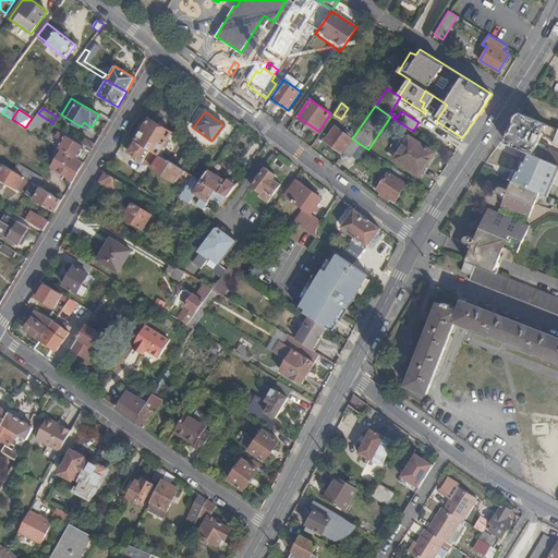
[(354,135),(367,117),(362,113),(350,131),(351,133),(349,135),(336,126),(325,141),(341,153),(353,134),(354,135)]
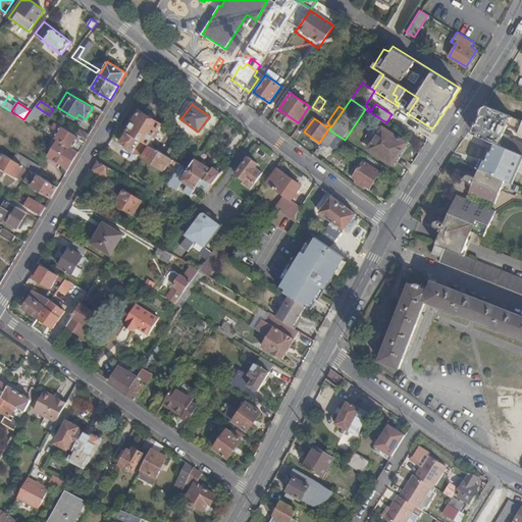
[(521,121),(494,110),(486,107),(473,135),(490,143),(492,143),(521,155),(521,143),(510,138),(507,134),(505,134),(508,124),(511,125),(510,128),(520,133),(519,135),(521,136),(521,121)]
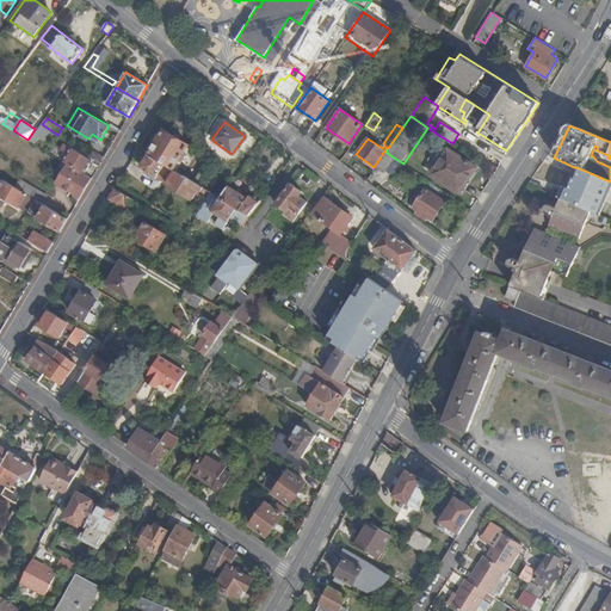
[(165,130),(149,154),(174,170),(189,146),(165,130)]
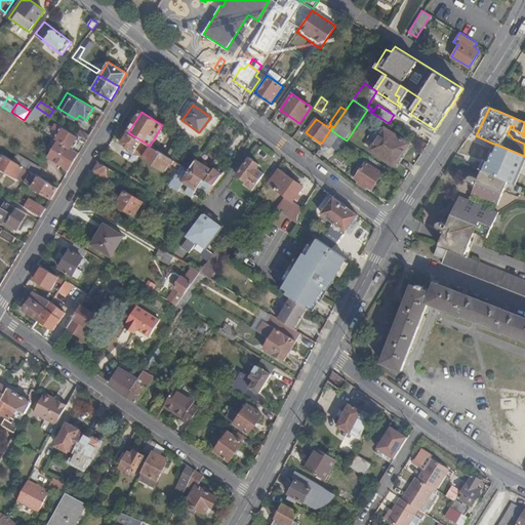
[(57,140),(72,149),(78,137),(56,124),(53,128),(59,132),(56,138),(57,140)]
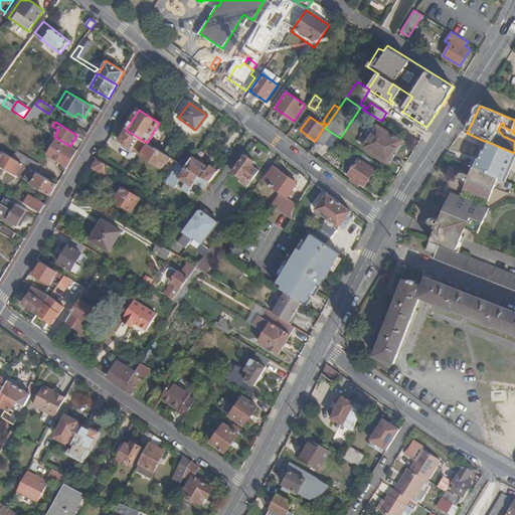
[(400,140),(377,125),(364,147),(387,162),(400,140)]
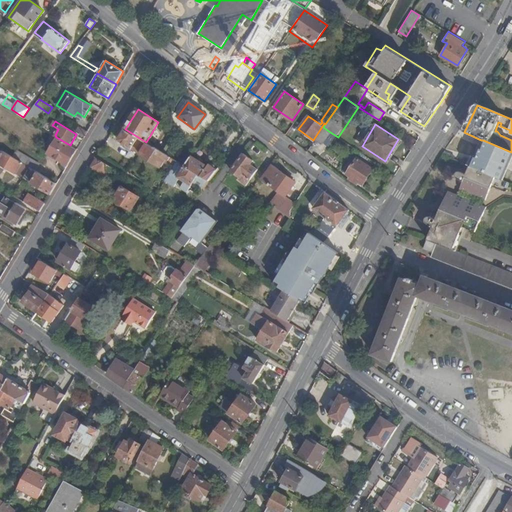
[(84,136),(87,132),(78,126),(75,131),(84,136)]
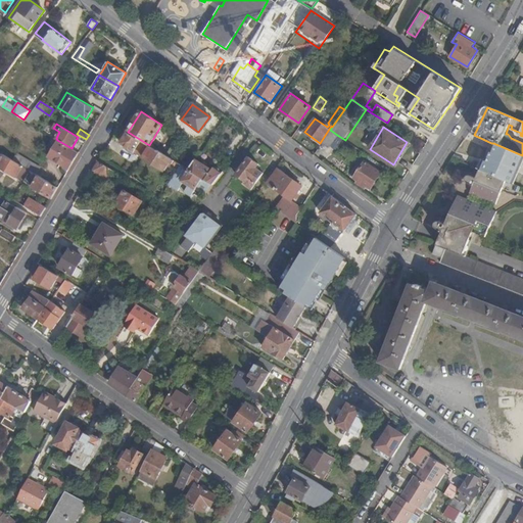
[(330,130),(322,143),(329,147),(337,135),(330,130)]
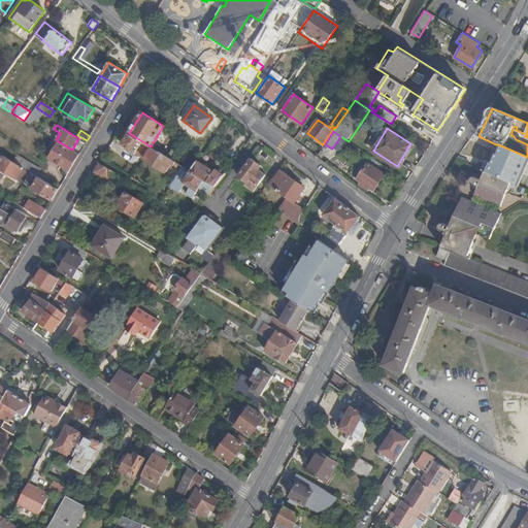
[(151,146),(129,133),(122,145),(131,151),(135,154),(143,159),(146,155),(151,146)]
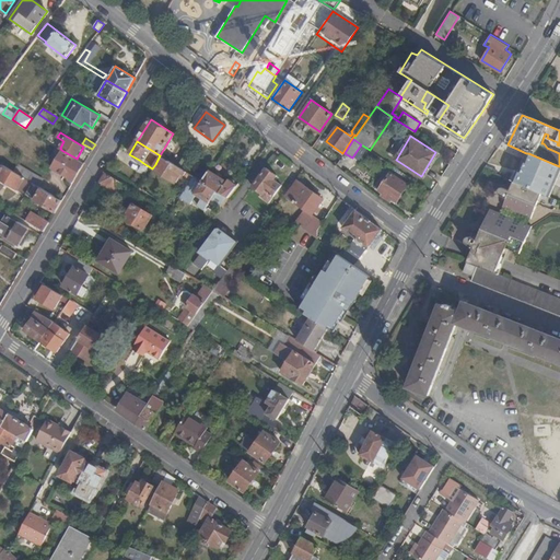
[(73,181),(84,163),(77,159),(61,150),(51,166),(73,181)]
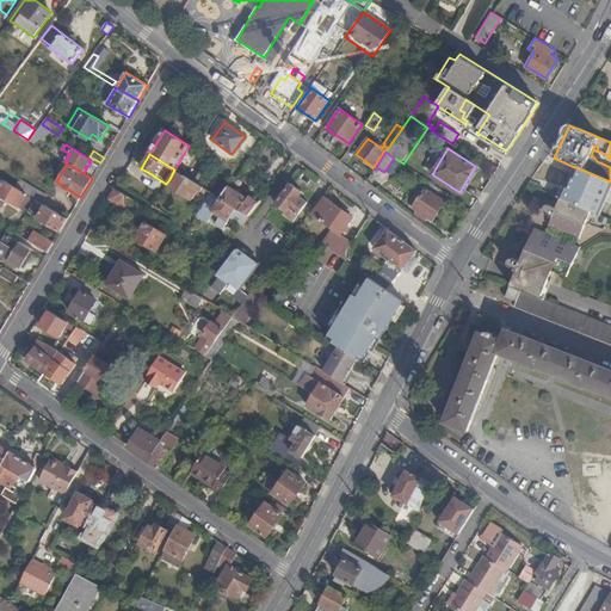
[(576,167),(574,167),(555,197),(559,198),(563,187),(565,189),(569,178),(571,178),(576,167)]
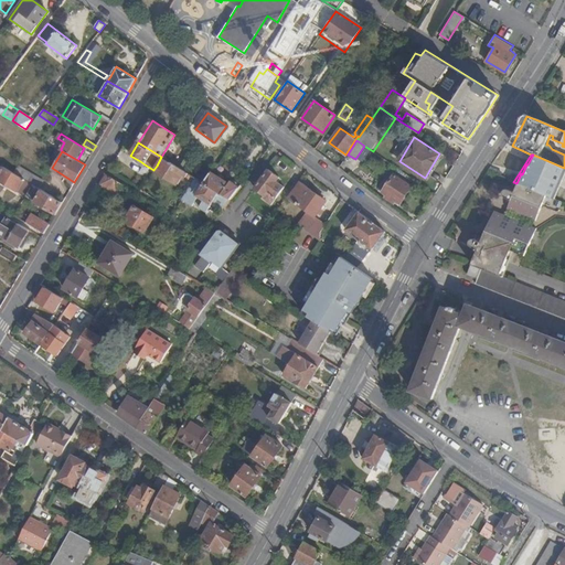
[(564,168),(533,155),(528,164),(526,164),(522,174),(521,173),(516,183),(519,184),(546,195),(552,198),(564,168)]
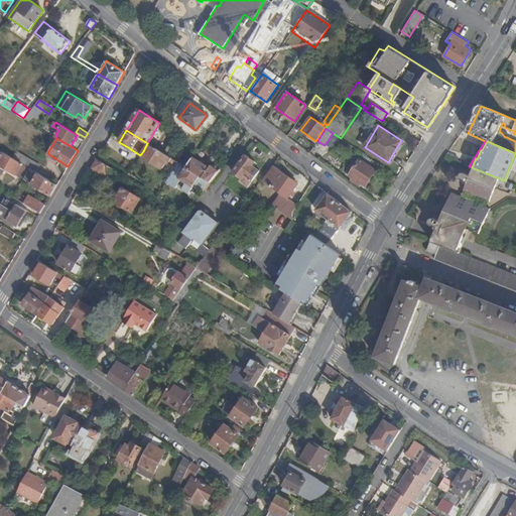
[(172,158),(165,154),(148,144),(142,155),(162,168),(166,160),(169,162),(172,158)]
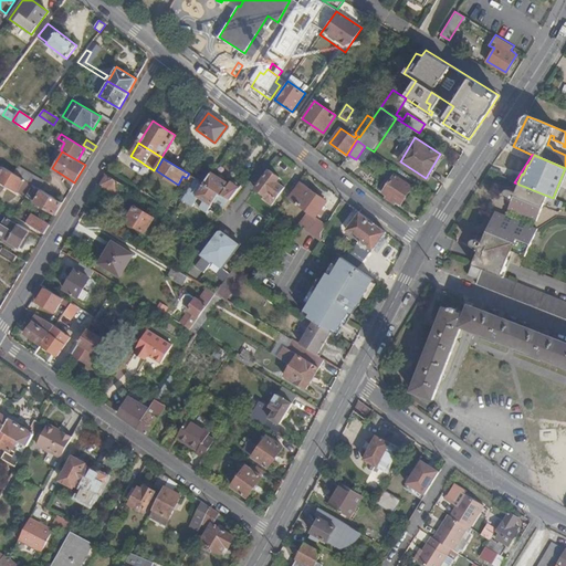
[(0,174),(0,179),(27,196),(33,185),(16,174),(4,167),(0,174)]
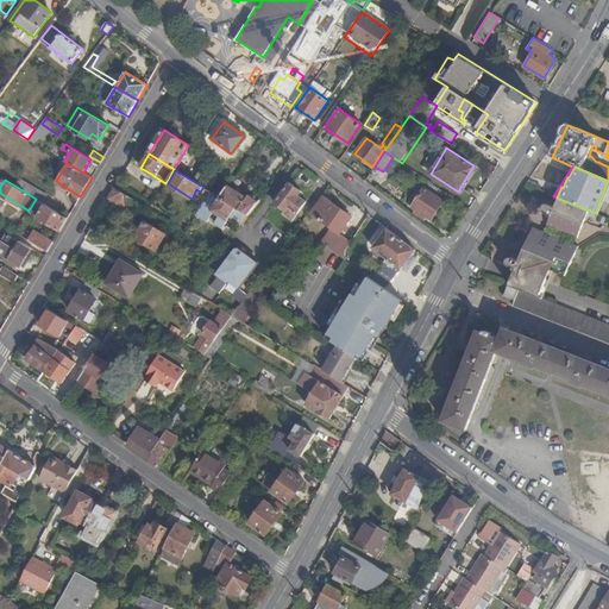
[(36,199),(43,202),(48,195),(22,180),(17,187),(36,199)]
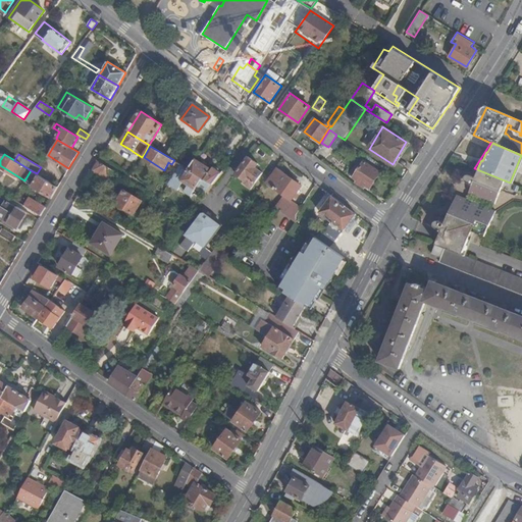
[(521,159),(521,155),(510,183),(513,184),(521,159)]
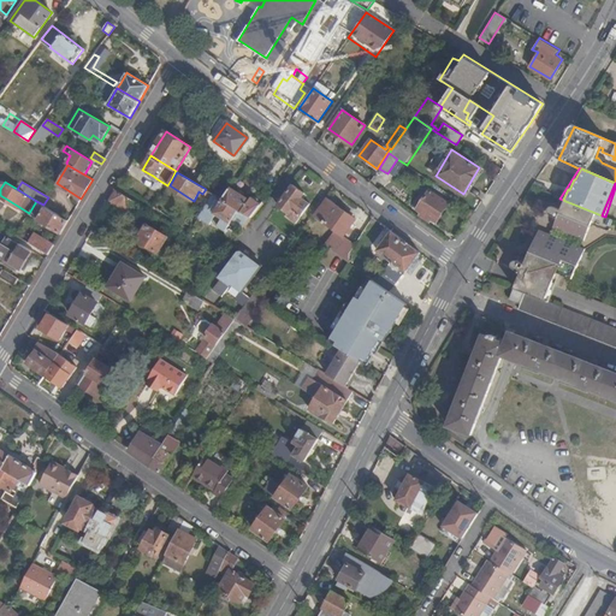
[(295,224),(309,205),(301,199),(304,194),(292,185),(279,205),(290,213),(286,218),(295,224)]
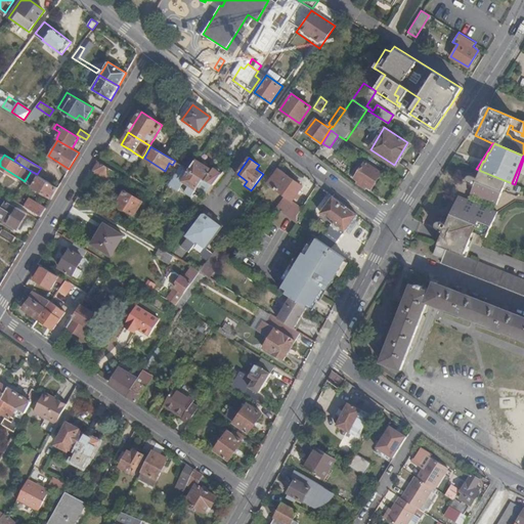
[(212,170),(197,160),(189,170),(204,178),(214,184),(217,180),(223,173),(214,167),(212,170)]
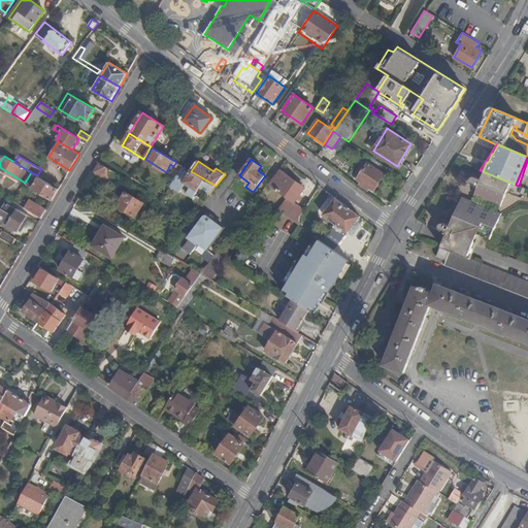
[(367,185),(369,187),(374,190),(385,174),(368,163),(357,179),(361,182),(360,185),(365,189),(367,185)]
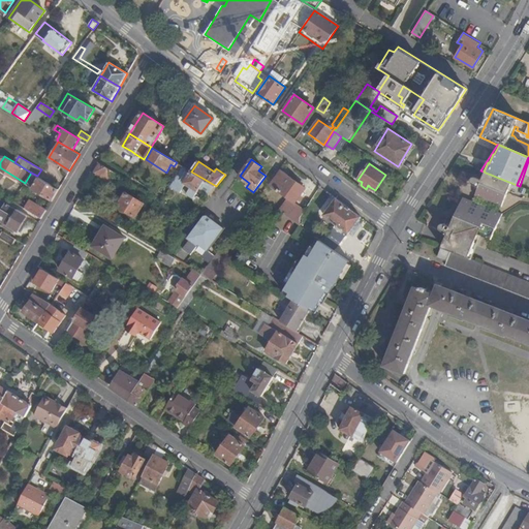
[(98,164),(93,174),(111,184),(115,178),(117,175),(98,164)]
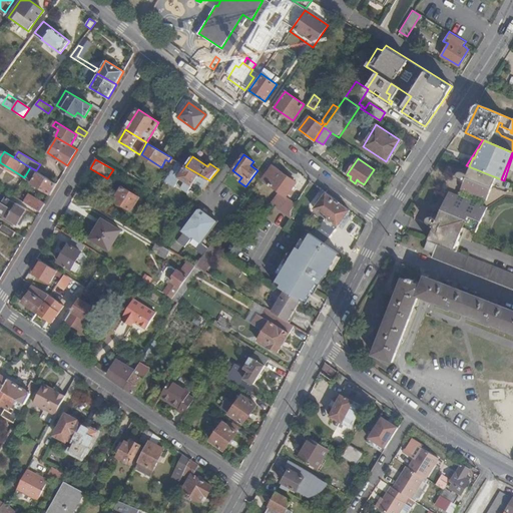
[(185,166),(177,161),(165,180),(175,186),(180,178),(192,185),(194,181),(199,174),(185,166)]
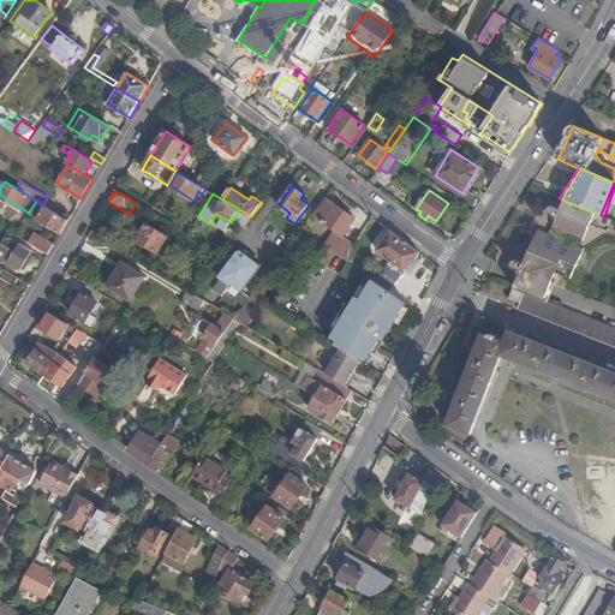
[(344,236),(356,220),(327,199),(315,215),(344,236)]
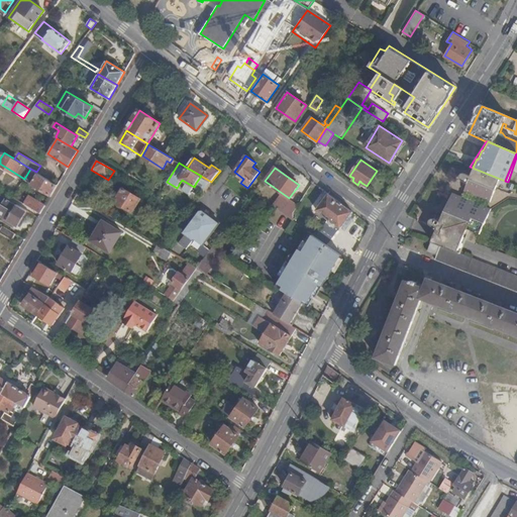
[(50,195),(58,184),(36,172),(30,169),(24,179),(50,195)]
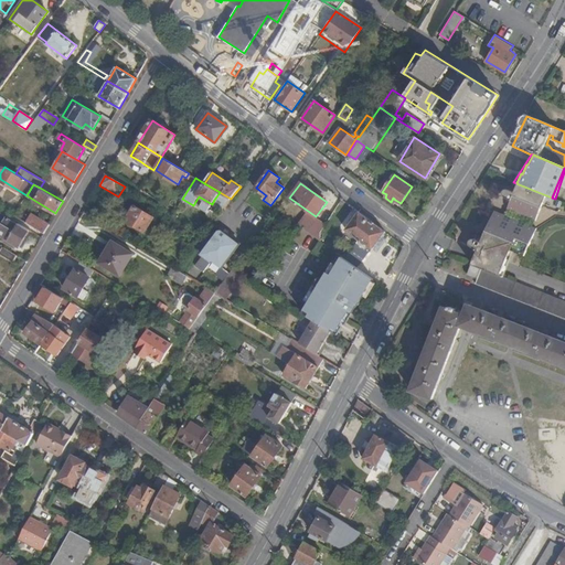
[(546,195),(519,184),(514,193),(509,191),(505,190),(503,192),(503,195),(505,198),(512,201),(508,210),(536,221),(546,195)]
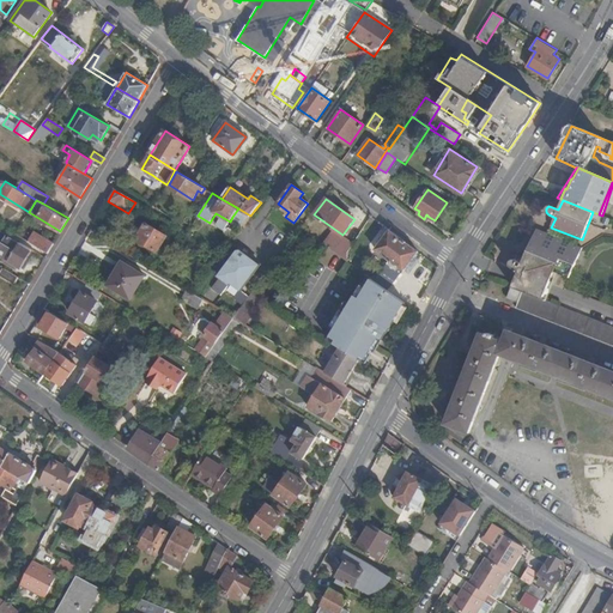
[(232,217),(244,224),(250,216),(238,208),(232,217)]
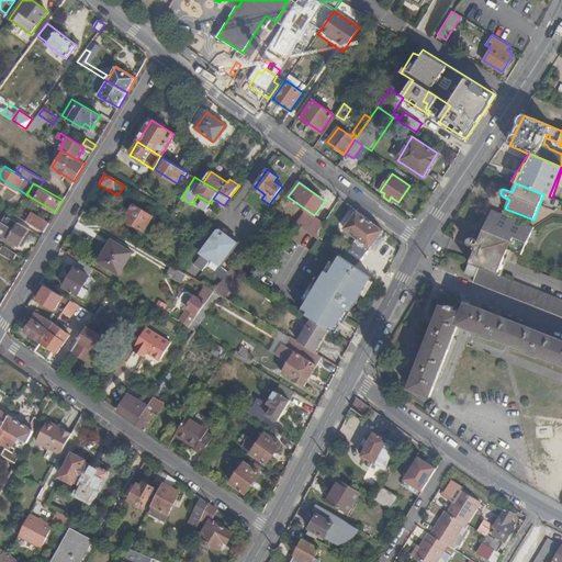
[(144,231),(153,217),(134,205),(125,218),(144,231)]
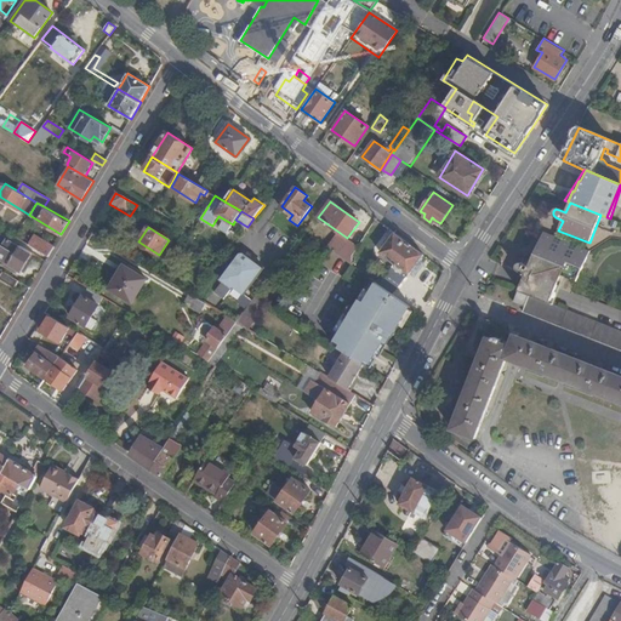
[(525,274),(558,286),(563,275),(579,280),(591,251),(543,232),(530,266),(523,263),(519,263),(517,266),(517,269),(518,272),(525,274)]
